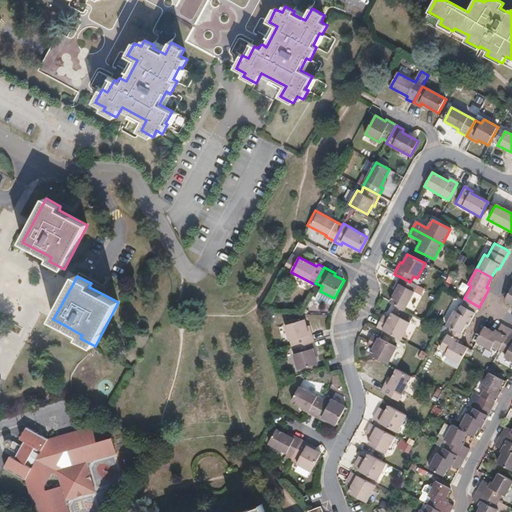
[(404,310),(417,286),(410,282),(401,277),(395,287),(397,288),(389,303),(404,310)]
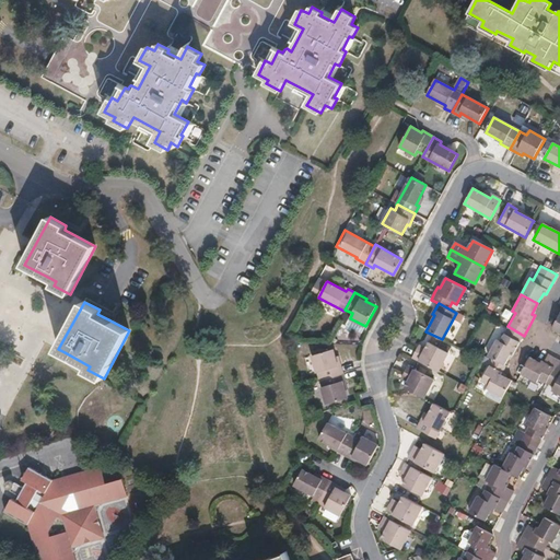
[(493,358),(505,364),(511,353),(514,354),(524,336),(508,326),(501,339),(498,337),(488,354),(493,358)]
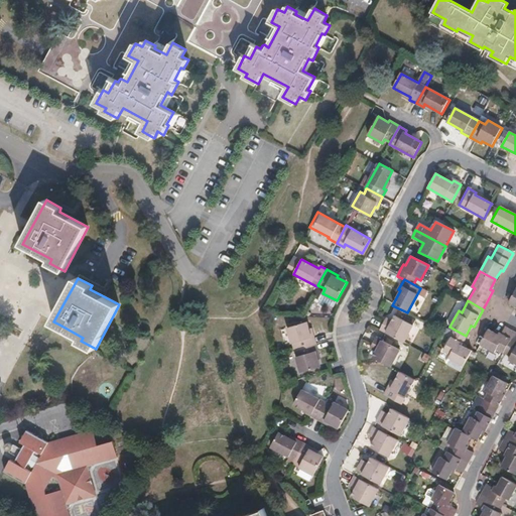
[(380,330),(404,343),(413,326),(395,316),(390,325),(384,321),(380,330)]
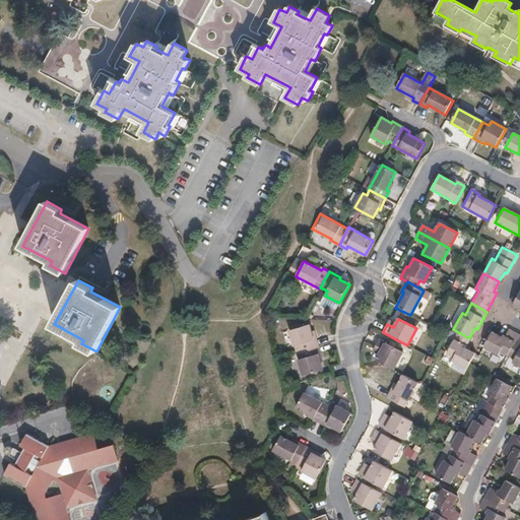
[(298,345),(300,352),(319,346),(315,334),(313,335),(310,324),(288,330),(293,346),(298,345)]
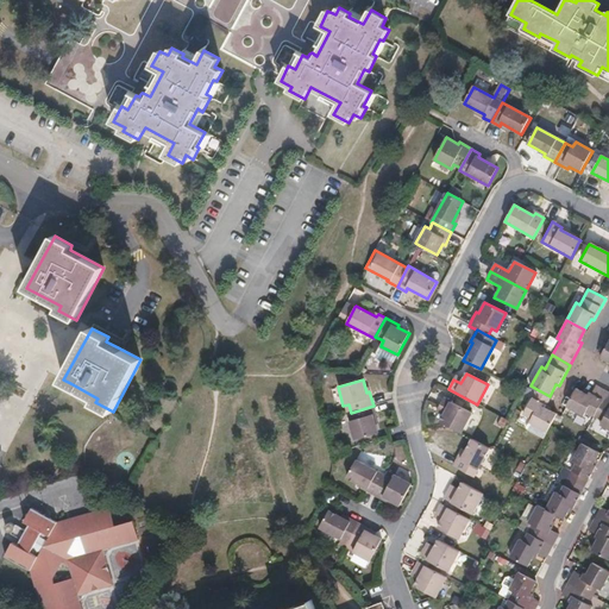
[(533,389),(527,385),(522,394),(528,396),(533,389)]
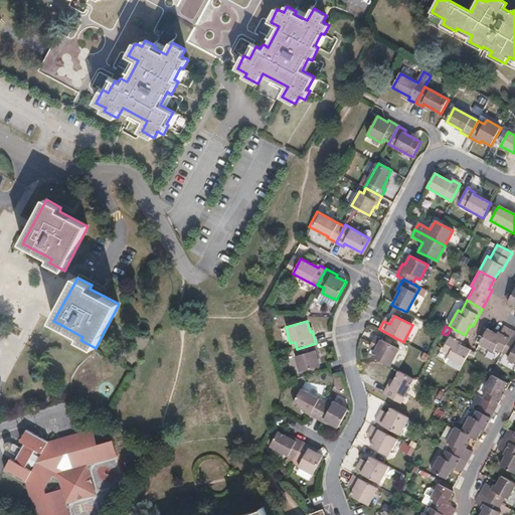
[(504,351),(514,331),(514,330),(506,326),(503,332),(500,331),(498,333),(488,327),(480,343),(495,351),(497,347),(504,351)]
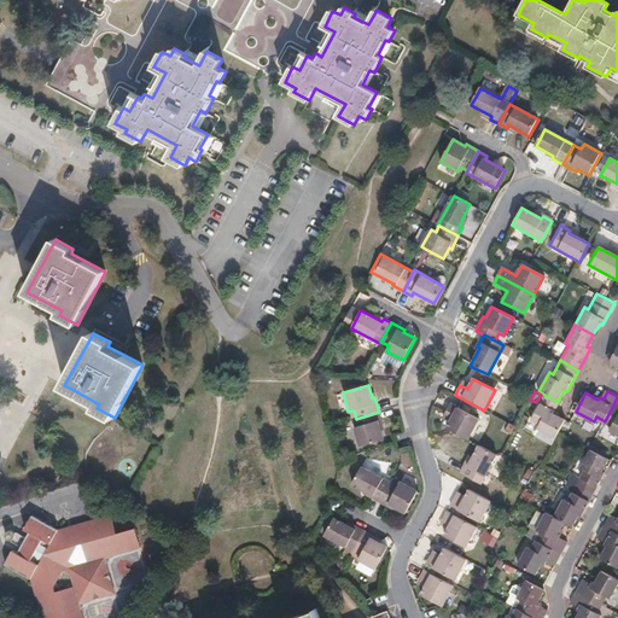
[(560,432),(566,419),(555,413),(560,403),(558,402),(544,395),(531,419),(540,424),(538,427),(557,437),(560,432)]
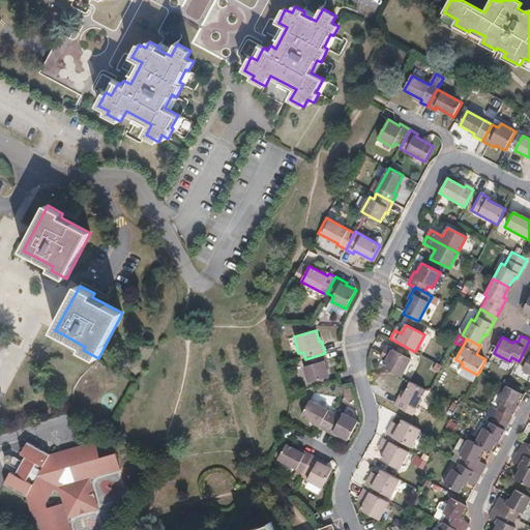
[(525,371),(529,373),(529,341),(519,361),(527,366),(525,371)]
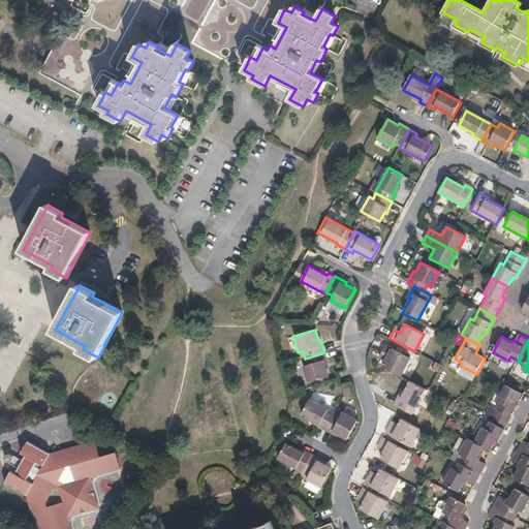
[(381,367),(393,373),(400,377),(409,360),(384,346),(380,354),(386,358),(384,361),(381,367)]
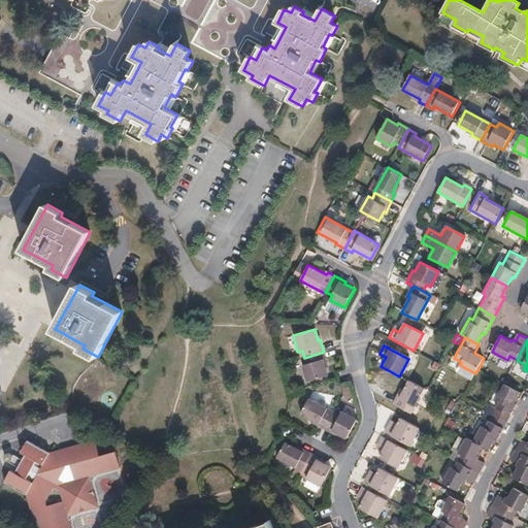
[(324,352),(304,358),(306,364),(302,365),(306,381),(327,375),(324,364),(327,363),(324,352)]
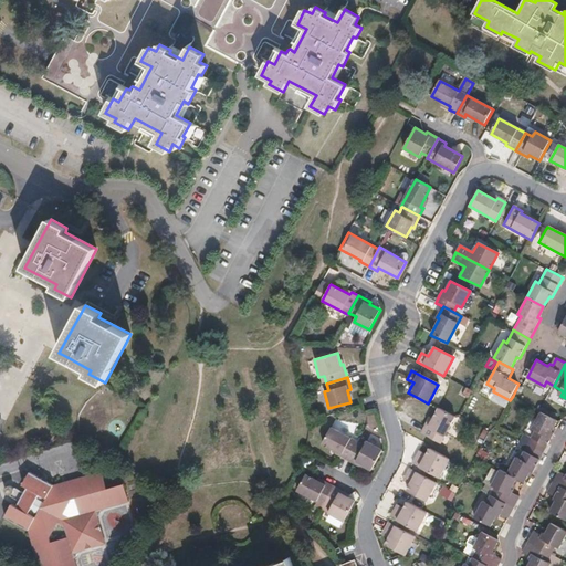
[(506,407),(510,400),(493,391),(490,396),(492,398),(506,407)]
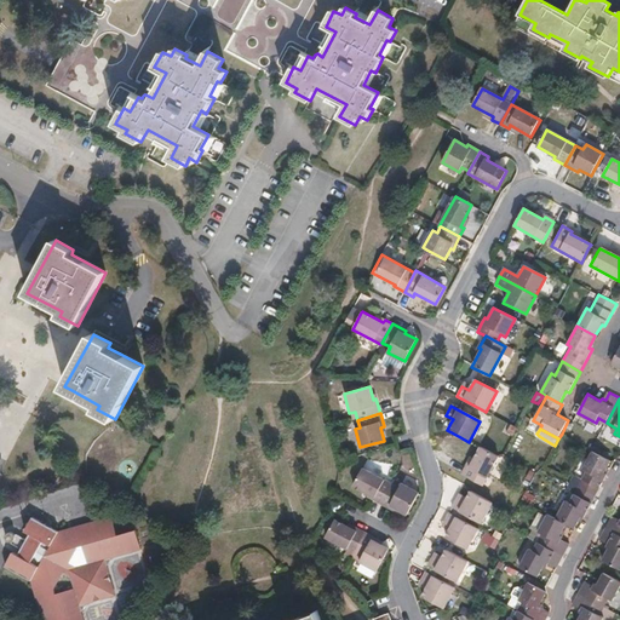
[(500,459),(495,457),(482,449),(471,469),(469,468),(464,476),(470,480),(484,487),(500,459)]
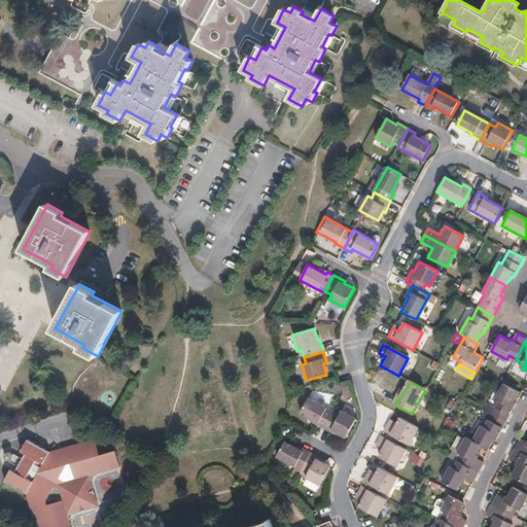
[(493,414),(506,421),(517,402),(516,401),(521,392),(505,383),(496,399),(500,401),(493,414)]
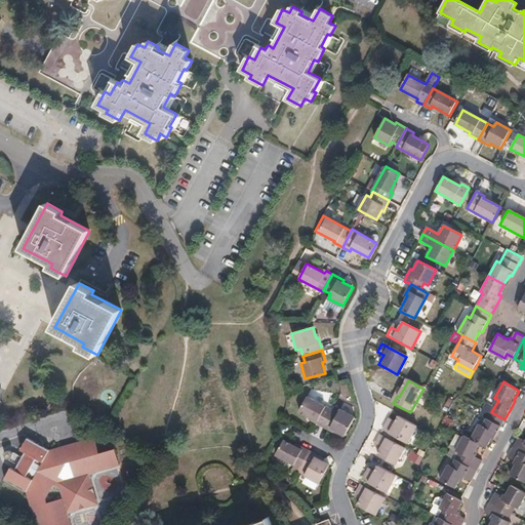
[(307,397),(298,412),(314,419),(313,421),(322,428),(330,410),(307,397)]
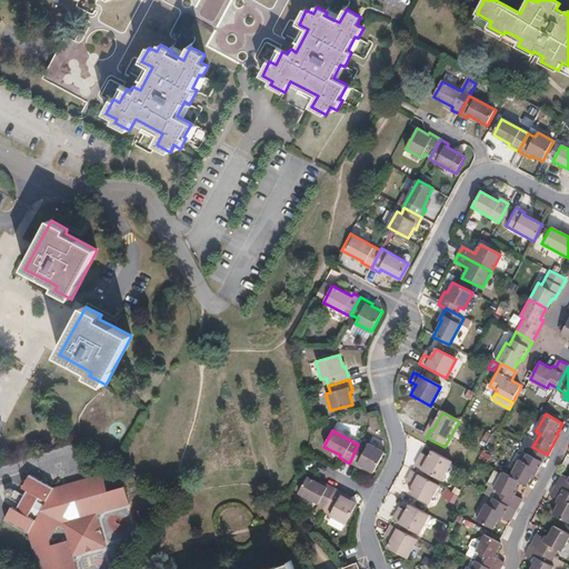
[(358,445),(349,463),(361,469),(363,468),(373,472),(383,452),(367,443),(365,448),(358,445)]
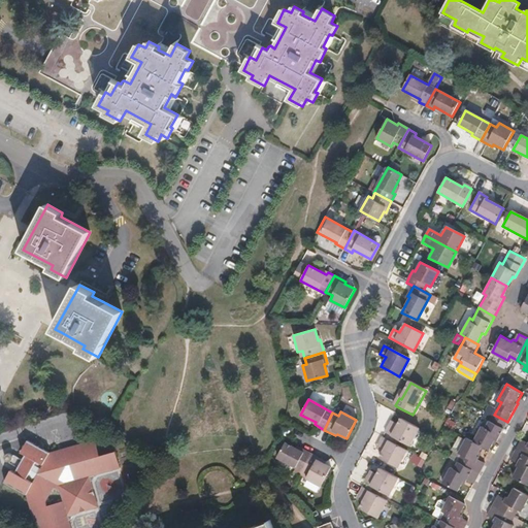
[(475,441),(484,447),(491,450),(496,440),(498,441),(507,422),(494,415),(487,429),(483,426),(475,441)]
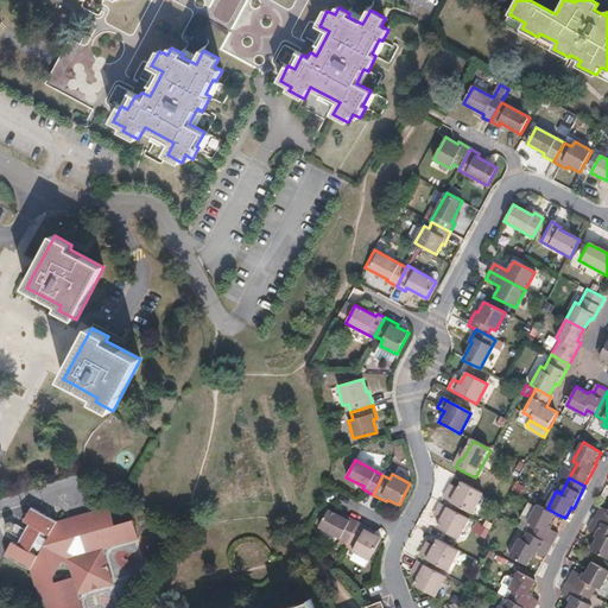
[(469,513),(481,493),(462,483),(457,494),(450,489),(444,500),(449,502),(469,513)]
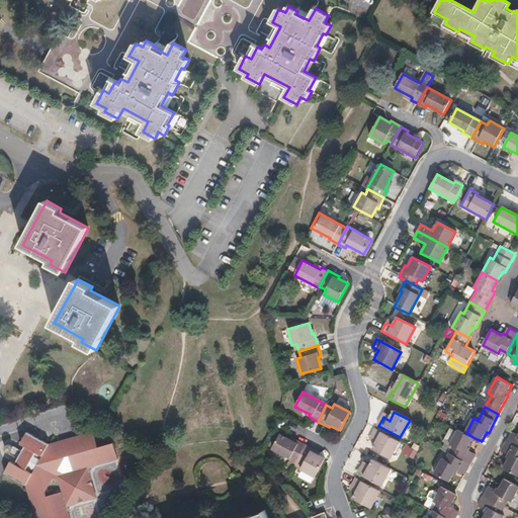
[(450,453),(471,464),(477,454),(469,450),(471,448),(469,447),(475,438),(466,433),(459,429),(451,445),(454,446),(450,453)]
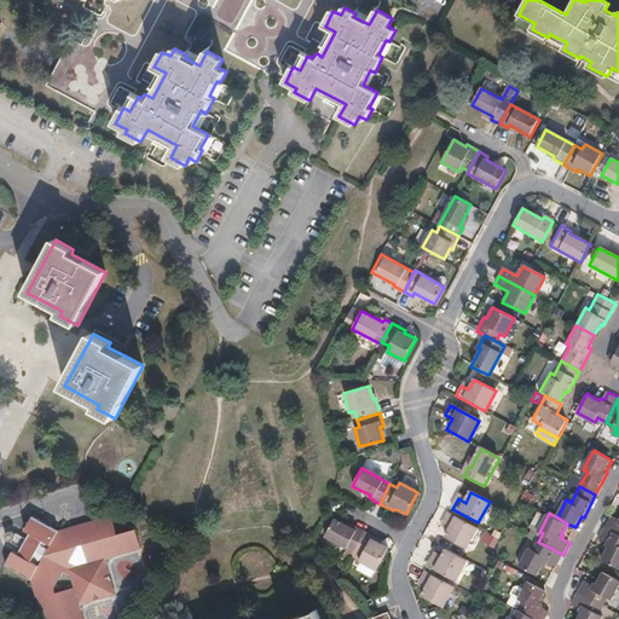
[(39,618),(80,618),(77,609),(79,609),(82,602),(82,601),(113,593),(103,562),(105,562),(109,556),(109,555),(138,547),(133,527),(114,532),(109,514),(56,528),(29,515),(22,530),(29,533),(27,541),(13,533),(12,536),(12,534),(11,534),(11,532),(9,532),(7,532),(5,532),(4,533),(3,534),(3,537),(4,539),(5,541),(7,541),(9,542),(9,543),(21,550),(18,556),(10,551),(3,566),(29,579),(39,618)]
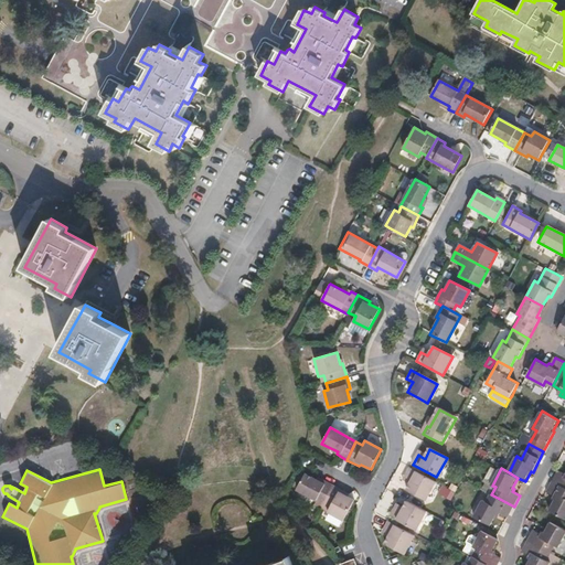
[(423,501),(434,481),(414,471),(411,469),(405,479),(412,482),(406,492),(423,501)]
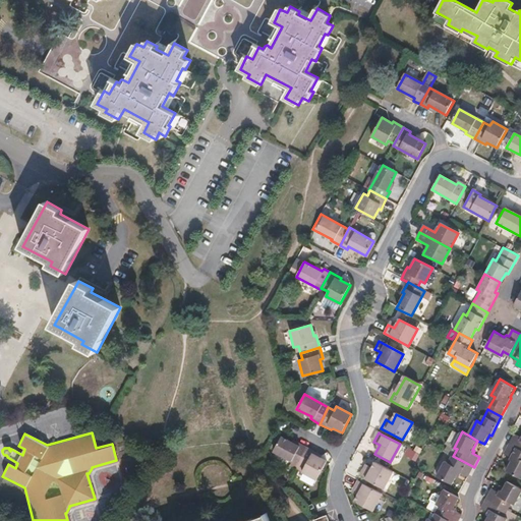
[(520,435),(516,432),(510,443),(520,448),(520,435)]
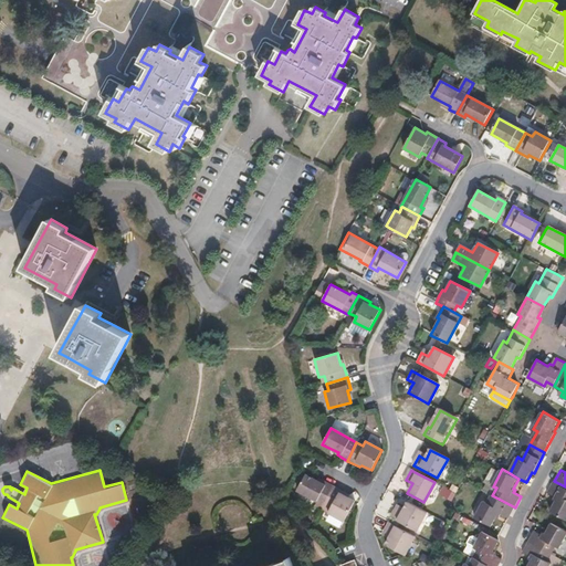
[(322,506),(332,488),(322,482),(321,484),(304,475),(304,478),(295,491),(322,506)]
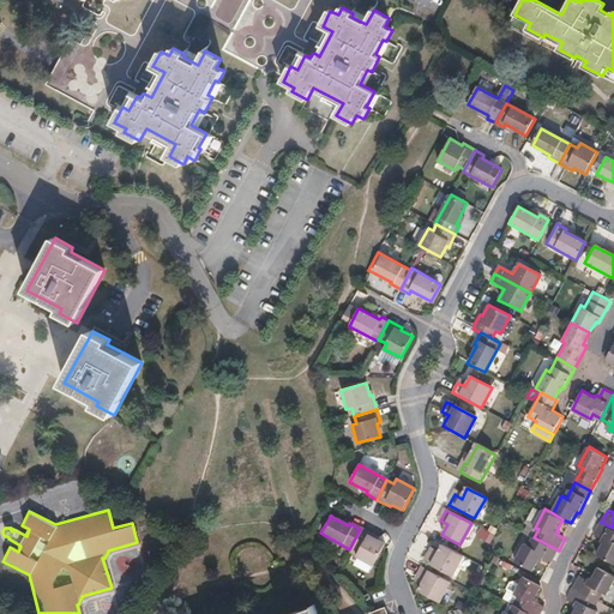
[(613,528),(601,522),(595,534),(605,539),(603,541),(607,543),(600,555),(613,563),(613,528)]
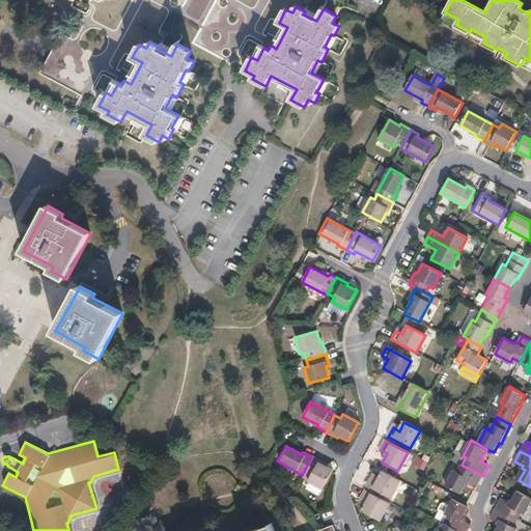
[(306,482),(322,491),(332,472),(323,467),(324,465),(311,457),(302,475),(308,478),(306,482)]
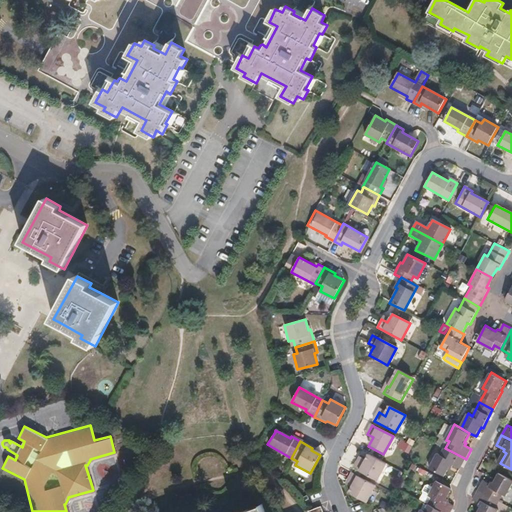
[(453,465),(461,469),(466,459),(445,448),(442,455),(438,453),(430,469),(445,477),(451,467),(453,467),(453,465)]
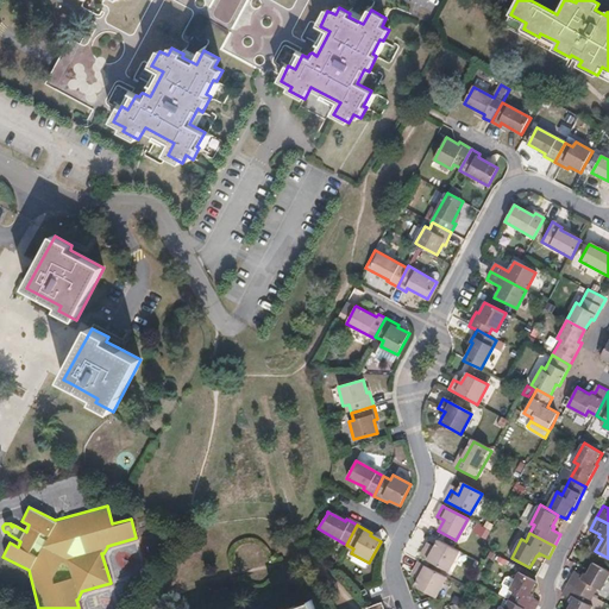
[(449,573),(460,553),(439,541),(433,552),(426,548),(421,559),(425,560),(449,573)]
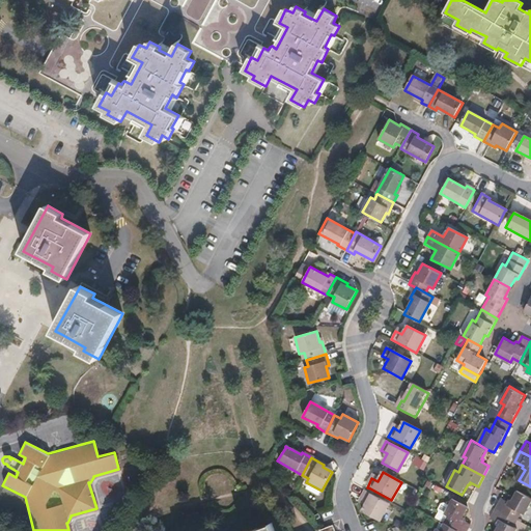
[(364,492),(360,501),(365,504),(361,512),(380,522),(389,505),(367,494),(364,492)]
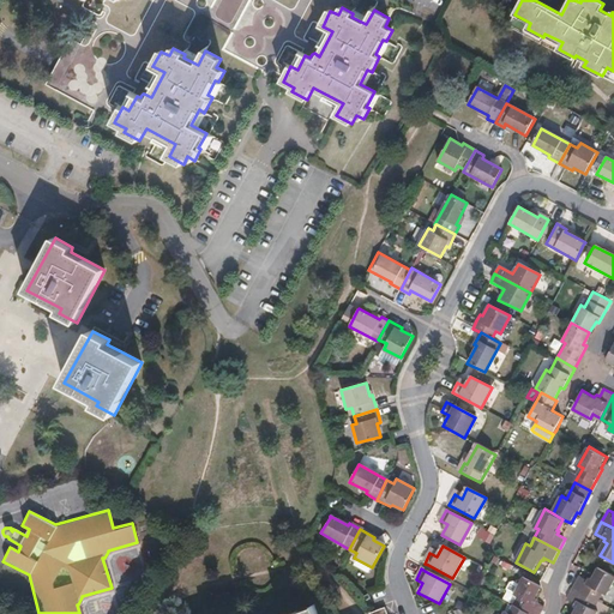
[(581,576),(573,589),(600,602),(603,594),(608,596),(613,584),(613,576),(600,569),(594,581),(589,578),(588,581),(581,576)]
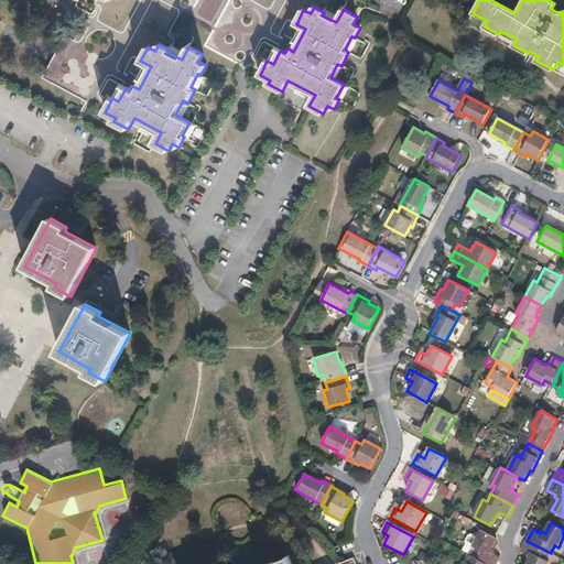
[(473,557),(485,563),(498,563),(501,559),(494,555),(495,552),(492,551),(498,540),(481,531),(478,538),(473,548),(476,550),(473,557)]
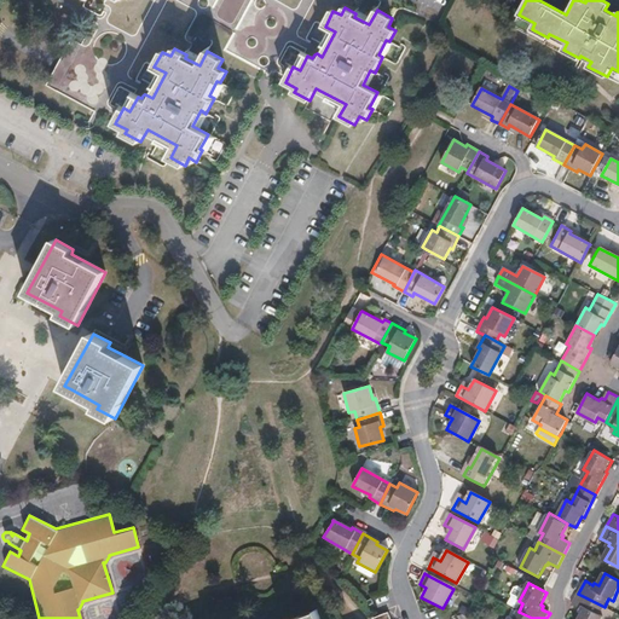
[(519,601),(525,590),(518,585),(514,586),(509,594),(510,596),(505,605),(519,612),(522,603),(519,601)]
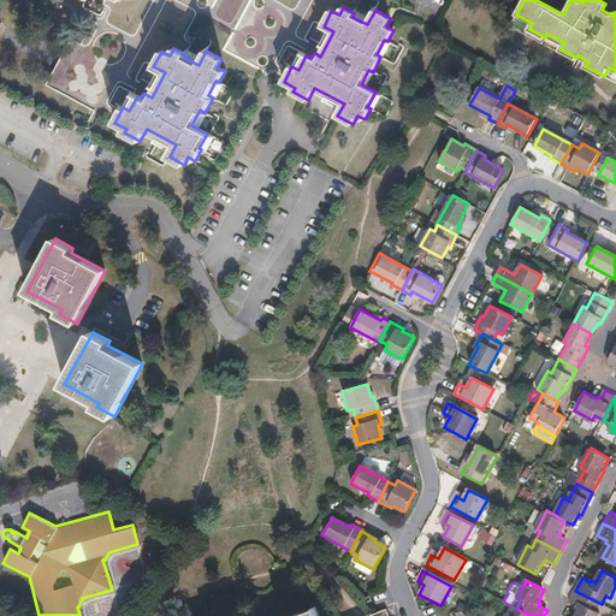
[(580,611),(576,615),(599,615),(600,615),(597,614),(602,604),(575,591),(569,602),(578,606),(575,609),(580,611)]
